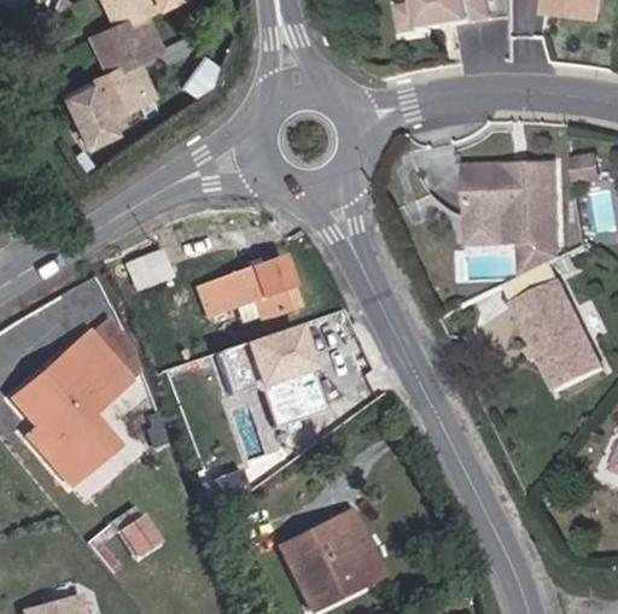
[(109,0),(120,21),(133,15),(143,10),(162,0),(109,0)]
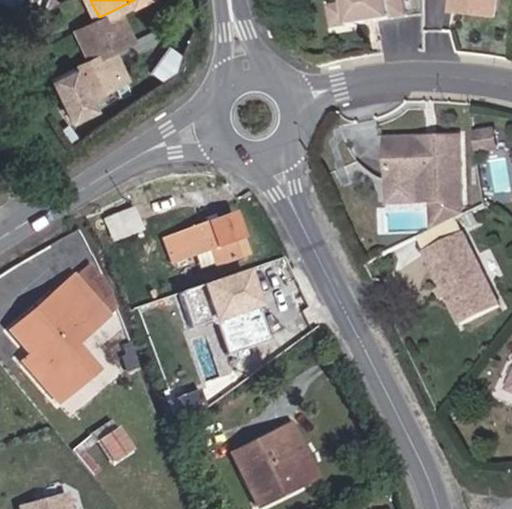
[(349,0),(350,2),(333,4),(337,26),(410,13),(407,0),(349,0)]
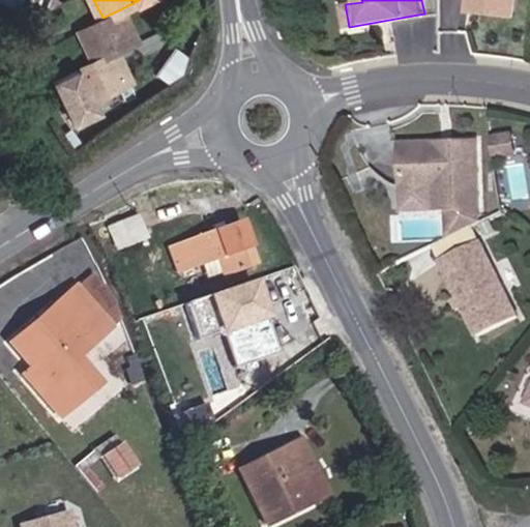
[(470,0),(469,10),(513,16),(514,0),(470,0)]
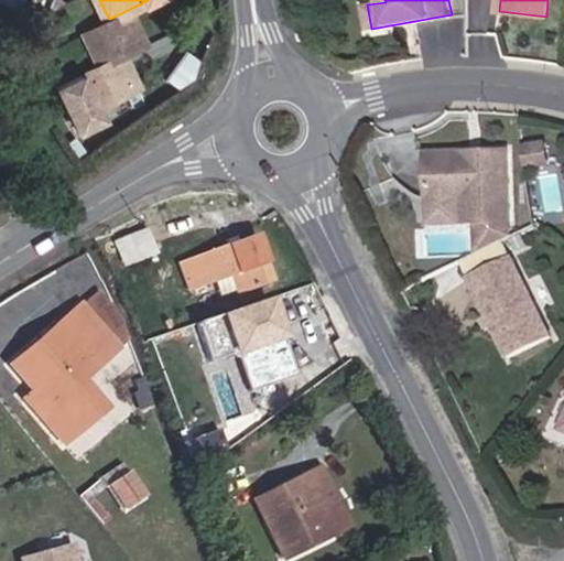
[(137,25),(130,9),(121,13),(129,29),(137,25)]
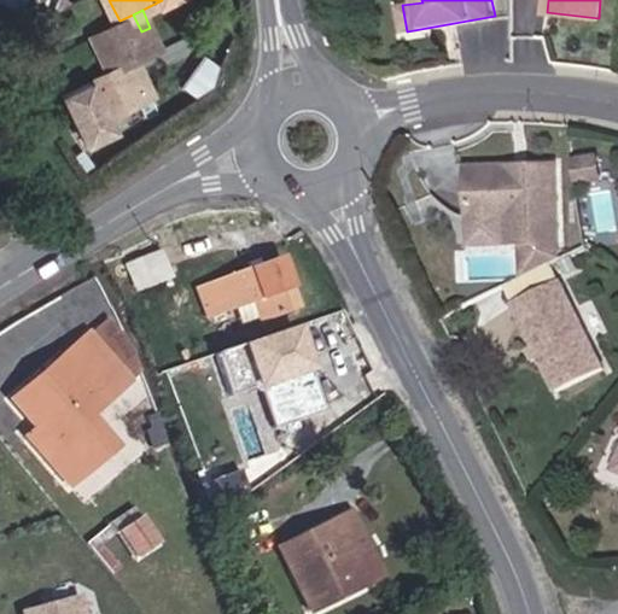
[(141,31),(133,15),(120,21),(94,33),(112,68),(126,62),(135,57),(159,45),(158,44),(157,45),(150,28),(141,31)]
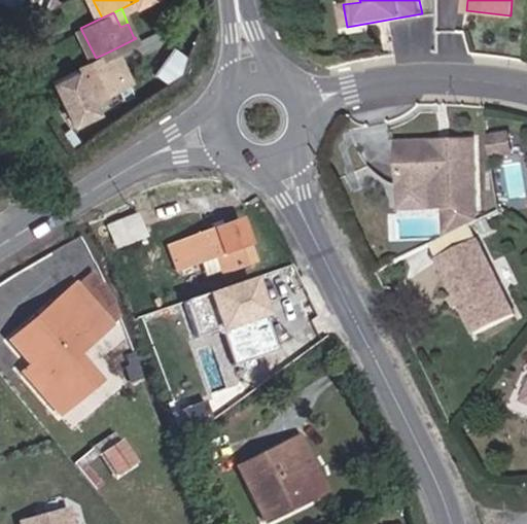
[(121,64),(115,48),(107,53),(114,67),(121,64)]
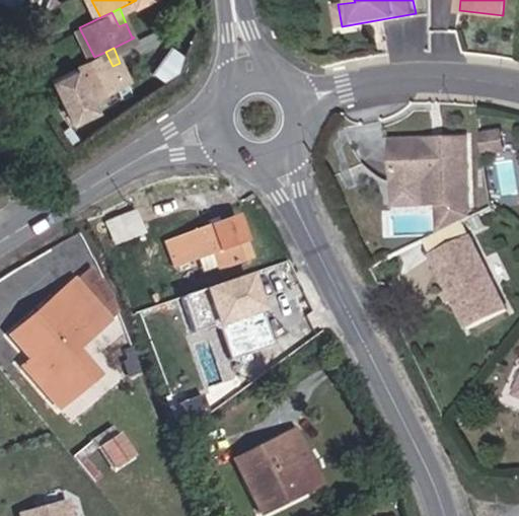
[(113,66),(105,52),(94,57),(51,78),(71,119),(93,107),(88,96),(128,77),(127,76),(126,77),(120,63),(113,66)]
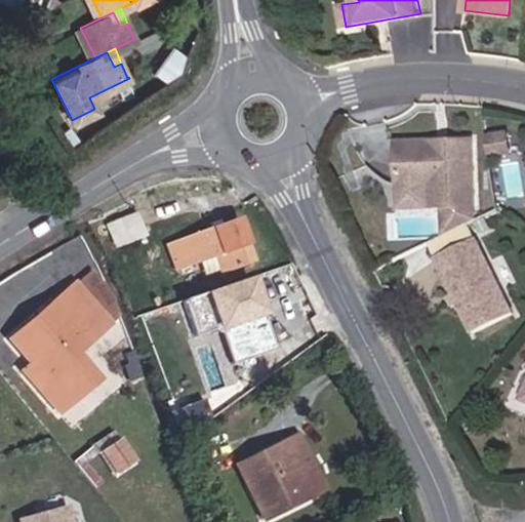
[(513,151),(509,130),(488,133),(491,154),(513,151)]
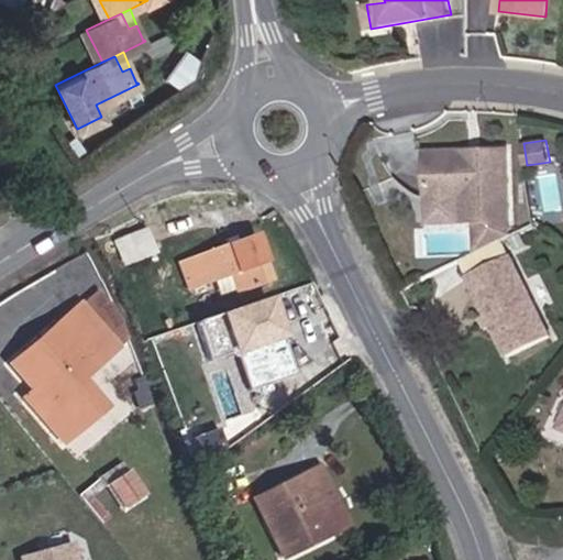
[(510,218),(508,149),(488,150),(481,154),(472,154),(464,150),(429,151),(430,195),(465,194),(465,219),(487,218),(499,218),(510,218)]
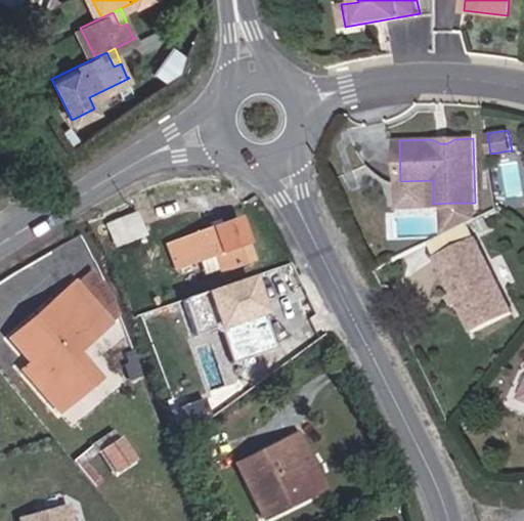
[(433,204),(433,180),(400,181),(401,205),(433,204)]
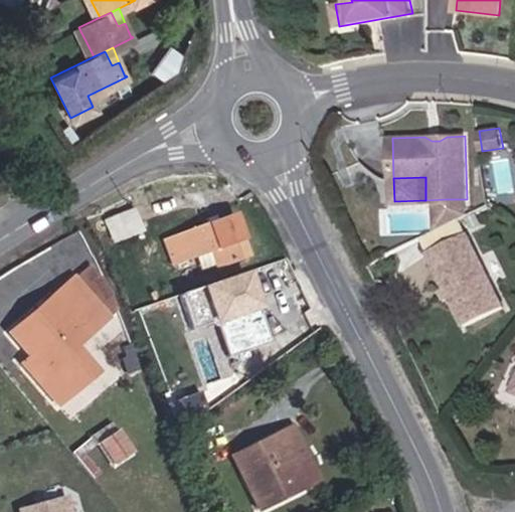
[(458,218),(457,199),(446,199),(447,224),(458,218)]
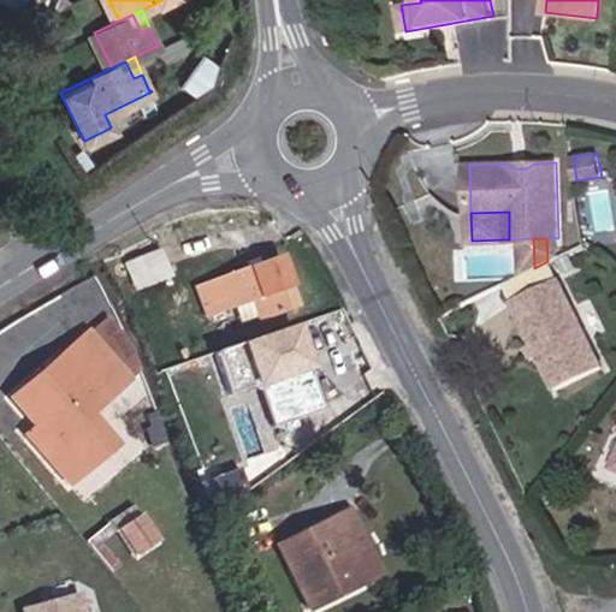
[(172,272),(160,243),(130,255),(142,284),(172,272)]
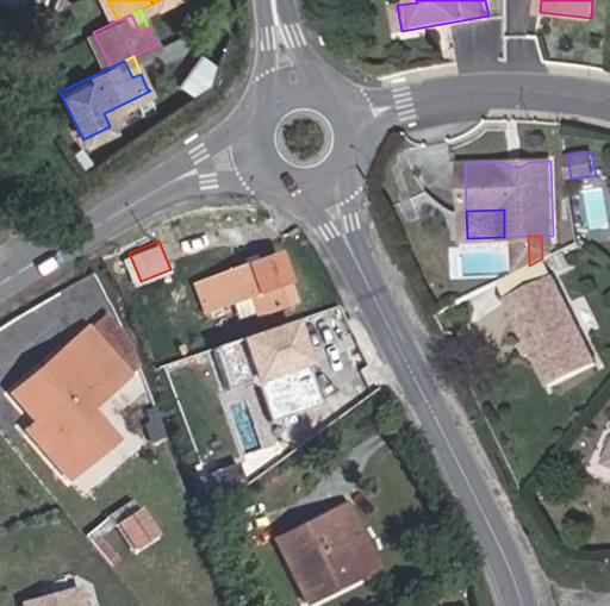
[(293,299),(278,251),(194,282),(205,310),(232,300),(249,294),(254,310),(255,312),(293,299)]
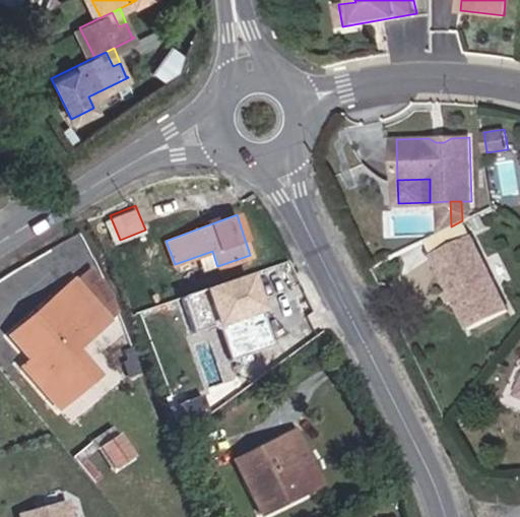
[(120,240),(110,215),(105,217),(115,241),(120,240)]
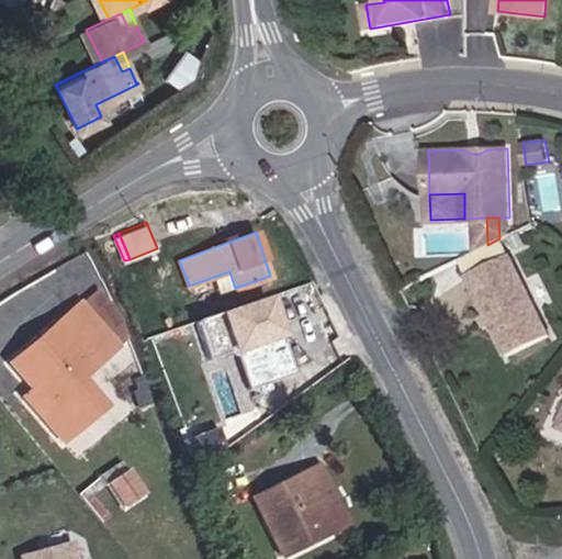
[(551,334),(510,253),(468,274),(508,355),(551,334)]
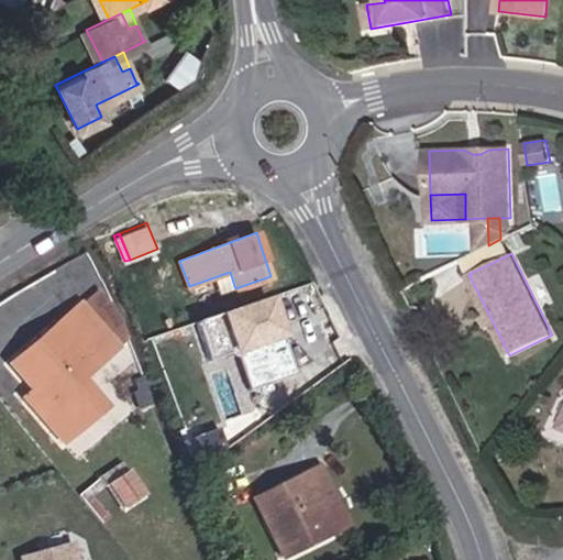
[(234,286),(230,272),(214,277),(220,292),(234,286)]
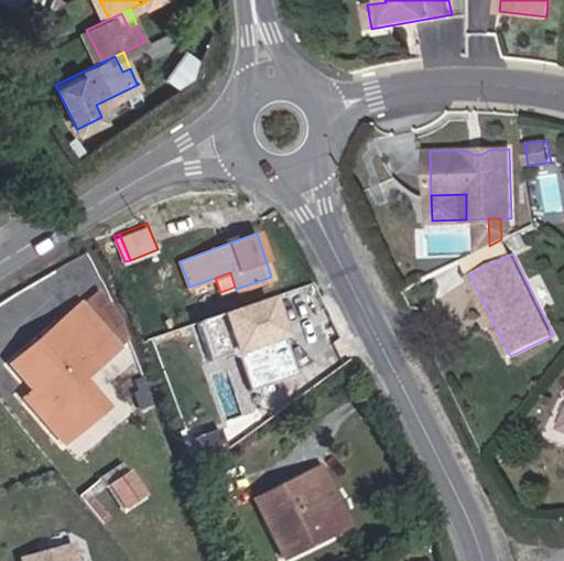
[(128,336),(102,283),(79,303),(118,345),(128,336)]
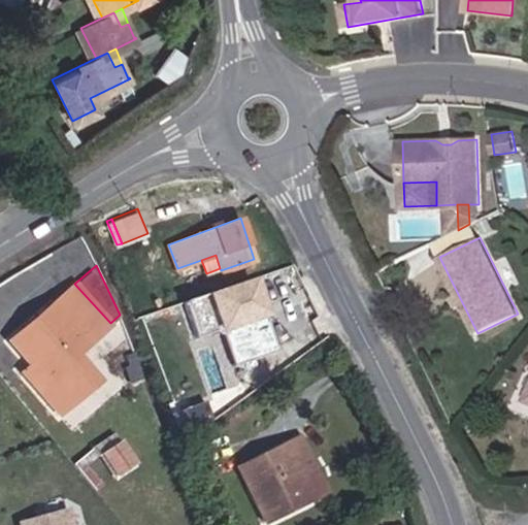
[(274,351),(250,280),(182,302),(193,338),(219,330),(231,366),(274,351)]
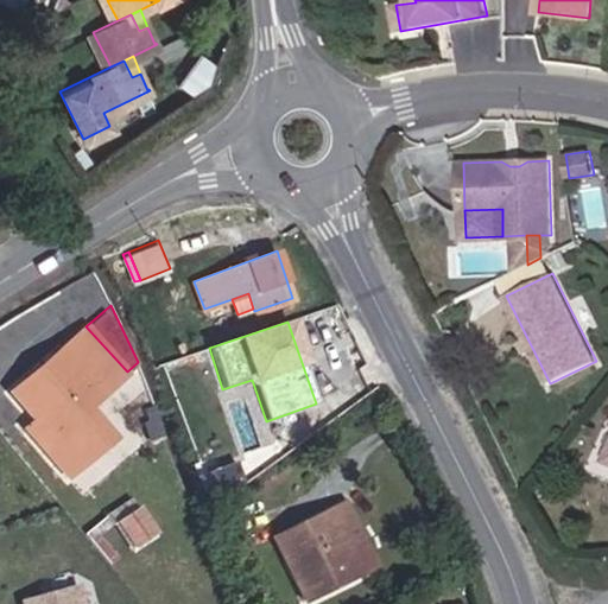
[(65,472),(111,434),(86,407),(127,372),(86,326),(11,390),(35,418),(25,426),(65,472)]
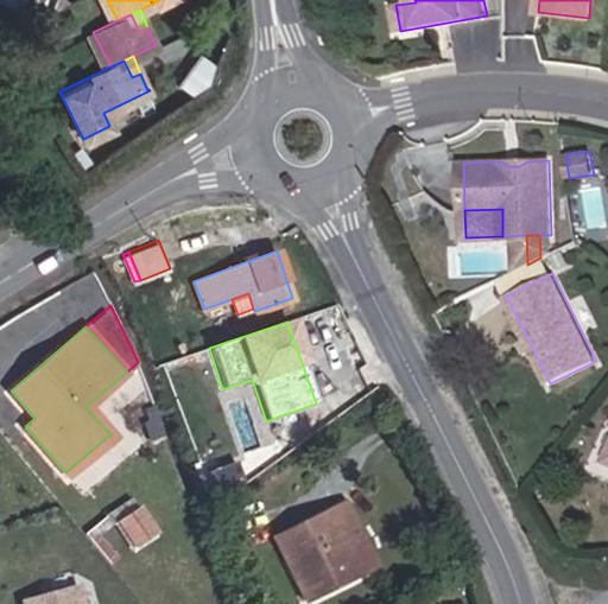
[(363,541),(344,502),(306,520),(310,528),(277,545),(304,598),(365,568),(353,546),(363,541)]
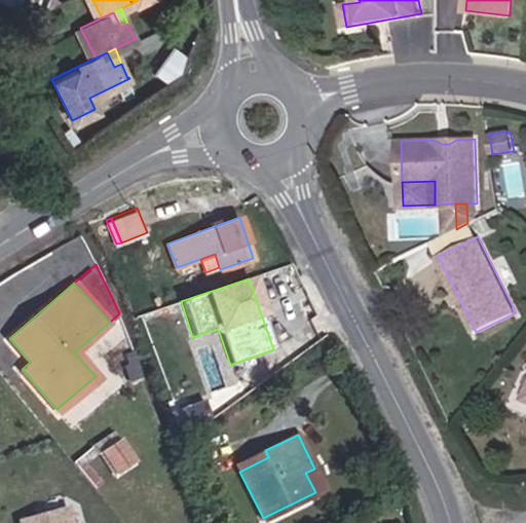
[(122,443),(117,437),(99,452),(118,476),(125,470),(111,453),(122,443)]
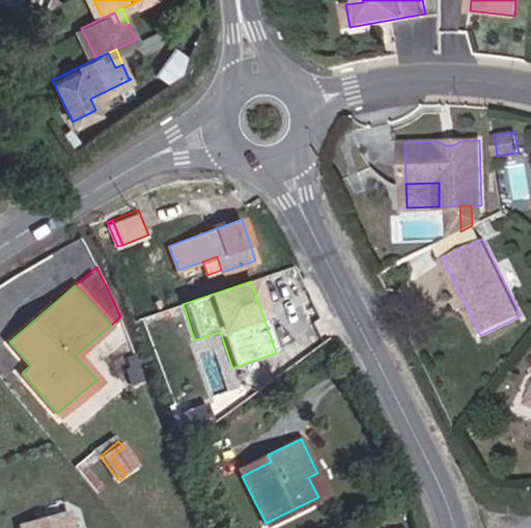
[(87,466),(98,457),(92,450),(75,465),(93,490),(102,483),(87,466)]
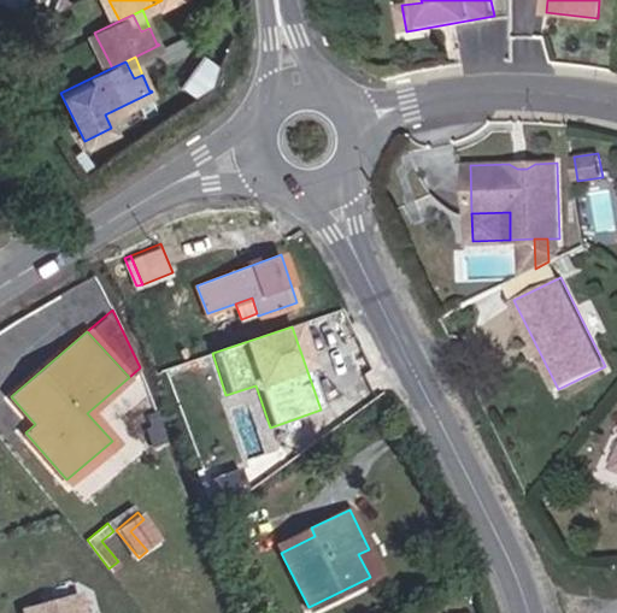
[(281,553),(315,536),(311,528),(277,544),(281,553)]
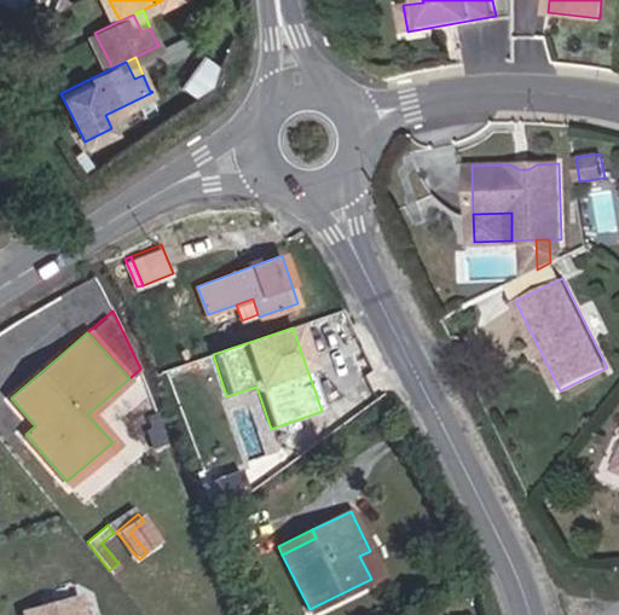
[(382,574),(370,551),(359,556),(371,579),(382,574)]
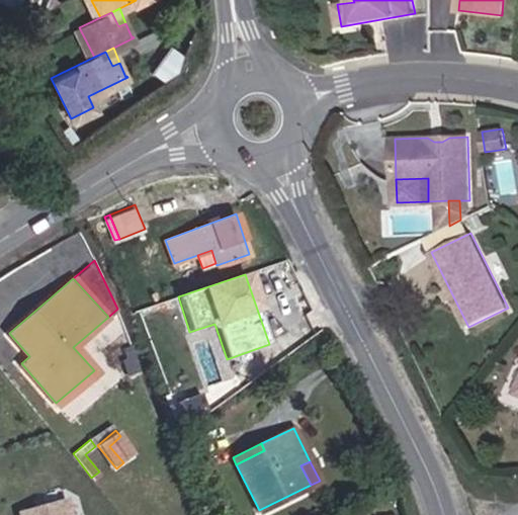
[(69,514),(65,498),(17,511),(18,514),(69,514)]
